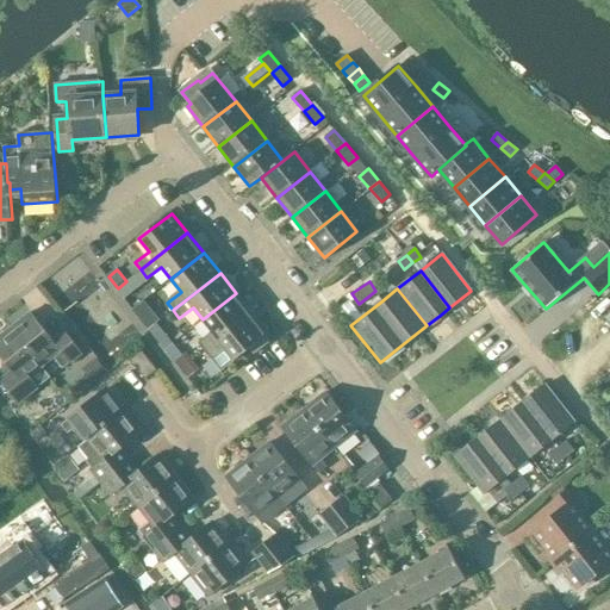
[(205,350),(251,313),(236,293),(203,319),(212,332),(199,343),(205,350)]
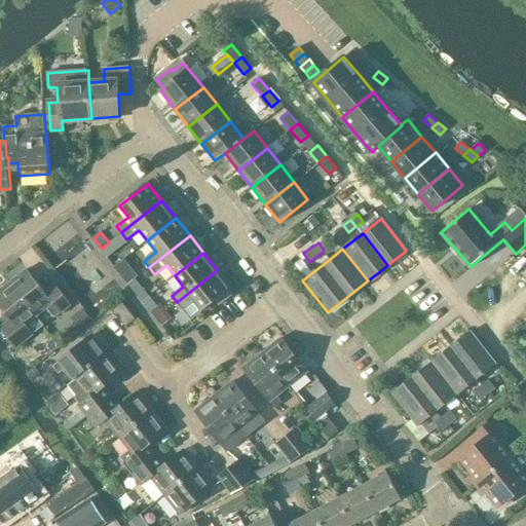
[(9,283),(36,316),(45,308),(54,317),(71,304),(55,286),(46,293),(28,269),(9,283)]
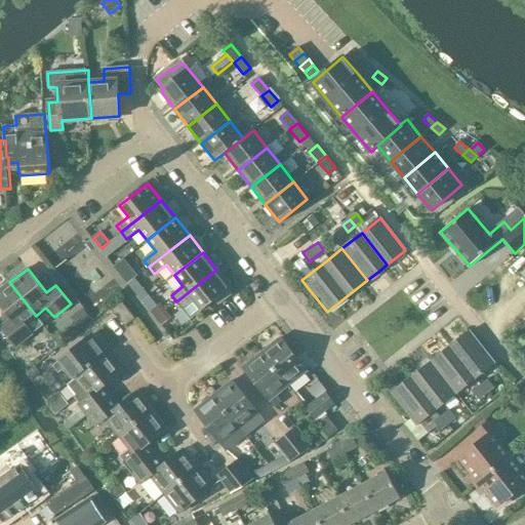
[(131,269),(122,275),(128,284),(134,279),(137,277),(131,269)]
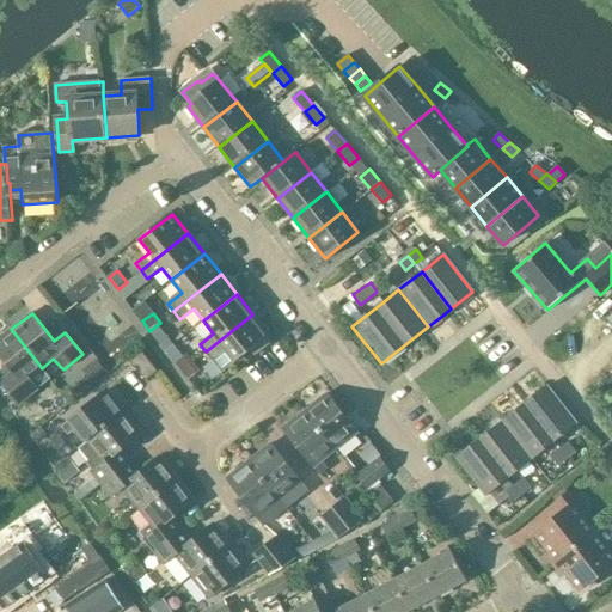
[(270,336),(252,314),(206,352),(212,360),(226,349),(236,362),(270,336)]
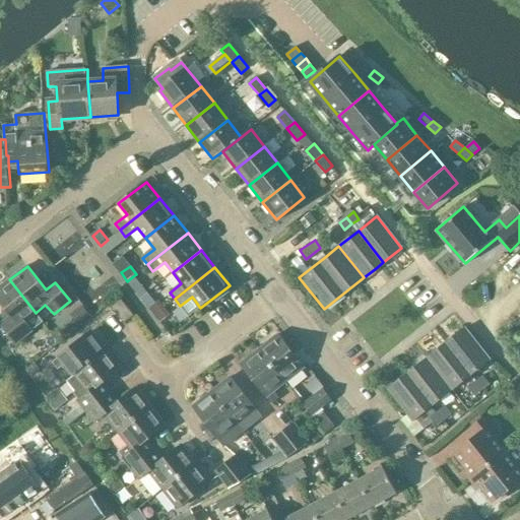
[(24,321),(36,313),(9,279),(0,286),(0,303),(10,316),(0,324),(15,343),(33,330),(24,321)]
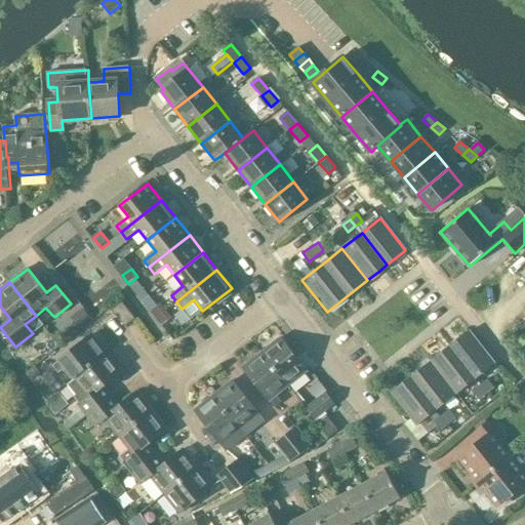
[(160,304),(151,312),(156,318),(165,311),(160,304)]
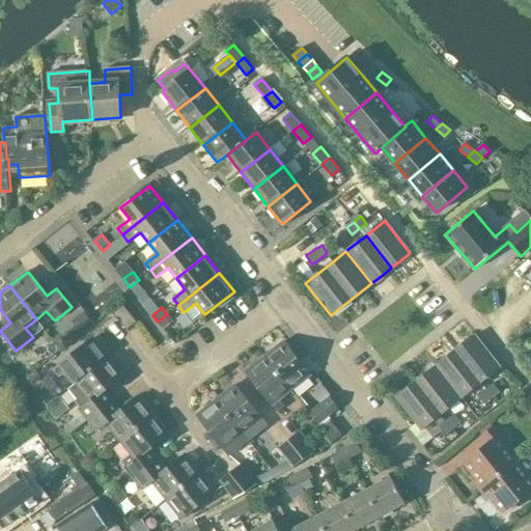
[(84,312),(73,323),(82,332),(92,323),(84,312)]
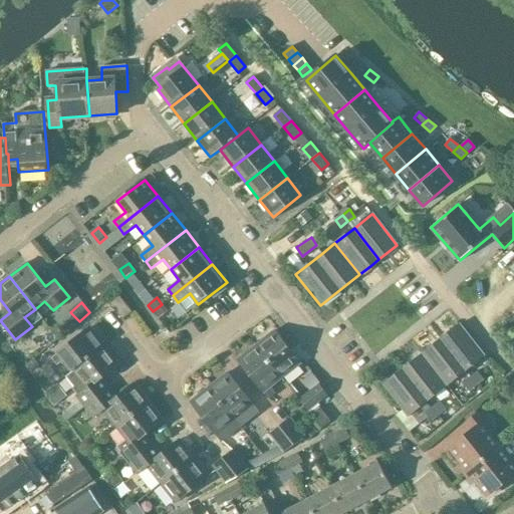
[(162,304),(153,311),(159,319),(169,311),(168,310),(162,304)]
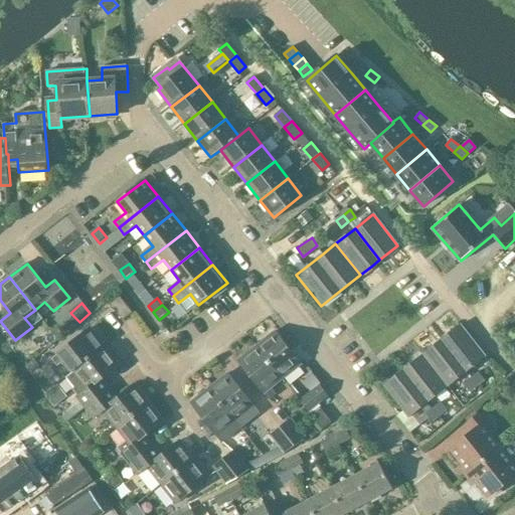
[(461,325),(443,340),(467,371),(485,356),(461,325)]
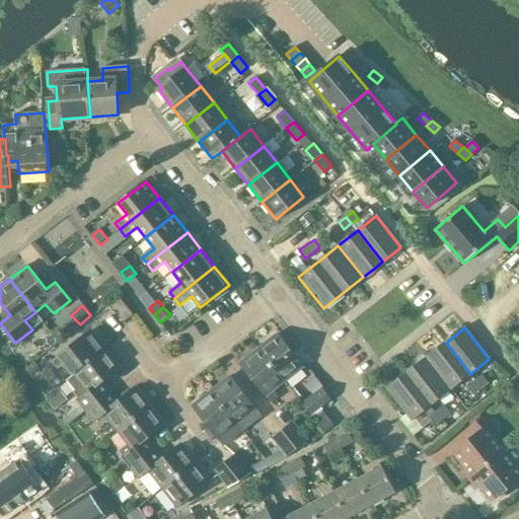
[(73,375),(106,349),(92,331),(60,357),(73,375)]
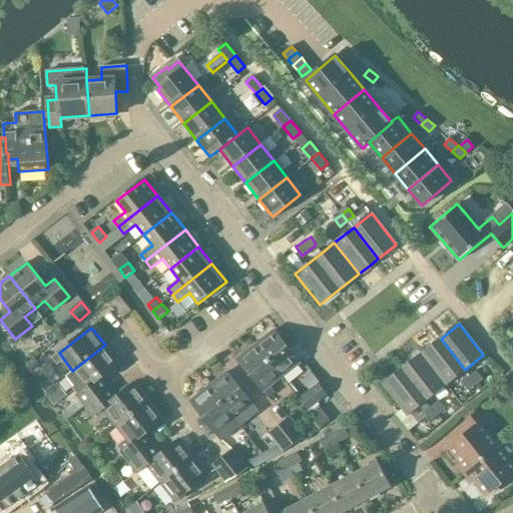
[(258,345),(282,376),(300,362),(276,331),(258,345)]
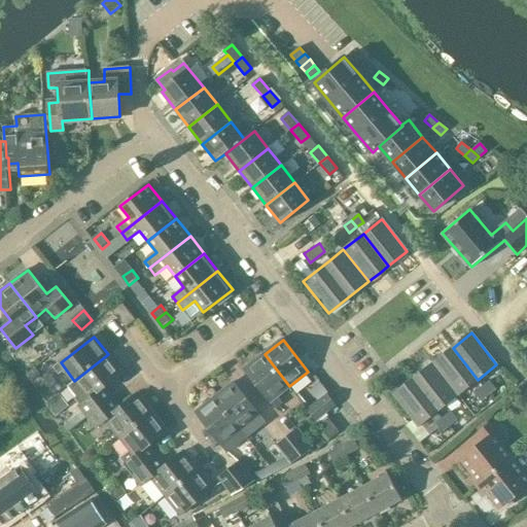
[(459,394),(478,380),(453,348),(434,362),(459,394)]
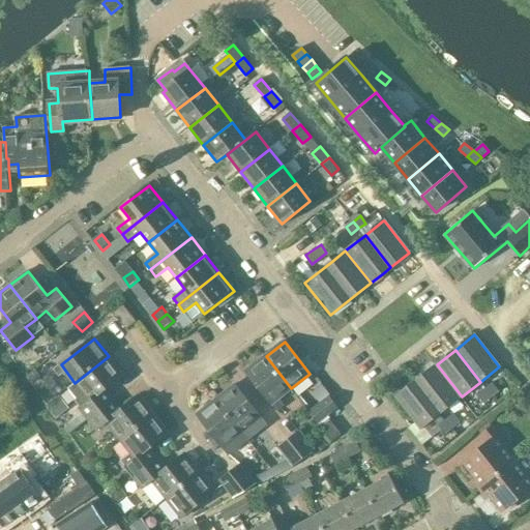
[(88,419),(107,405),(98,393),(123,375),(109,356),(75,383),(85,396),(83,398),(81,402),(81,405),(82,407),(80,409),(88,419)]
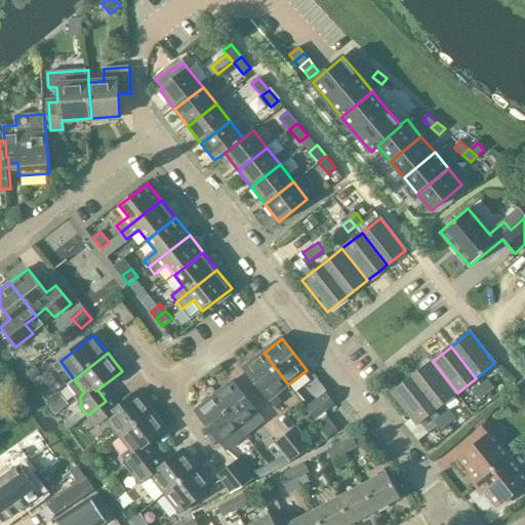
[(264,353),(243,368),(272,405),(281,399),(277,394),(288,385),(264,353)]
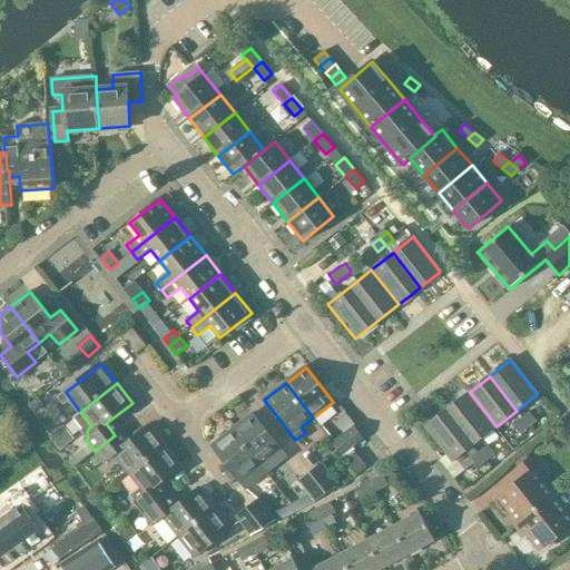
[(470,392),(449,408),(477,442),(497,426),(470,392)]
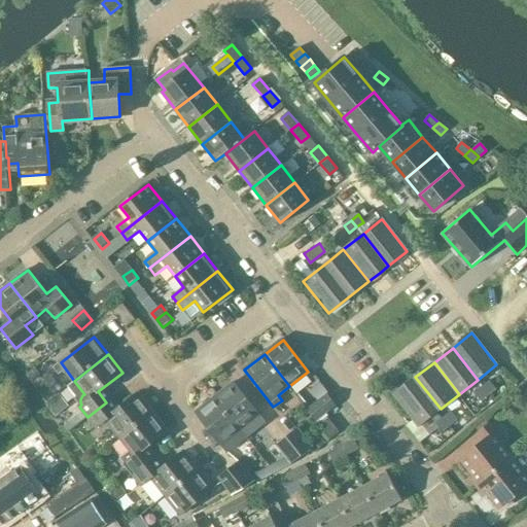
[(39,375),(35,369),(27,374),(32,381),(39,375)]
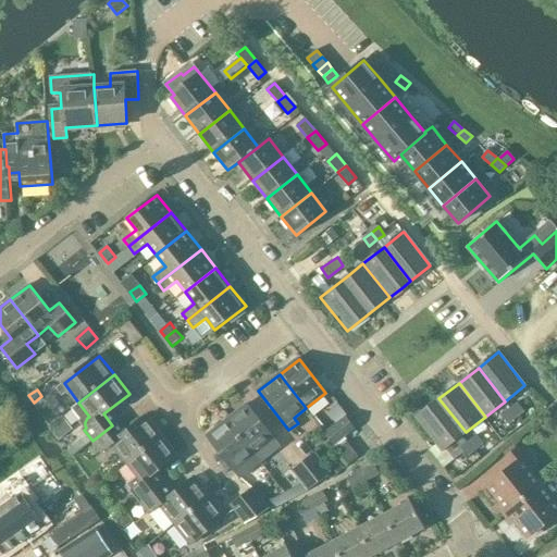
[(466,432),(438,398),(416,417),(436,444),(430,449),(444,468),(454,459),(445,448),(466,432)]
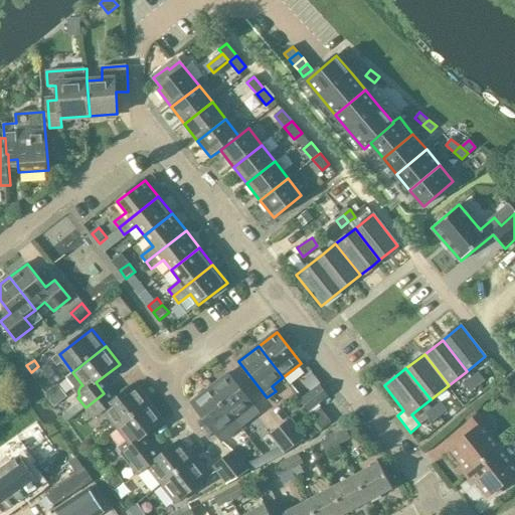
[(472,377),(478,385),(484,380),(478,372),(472,377)]
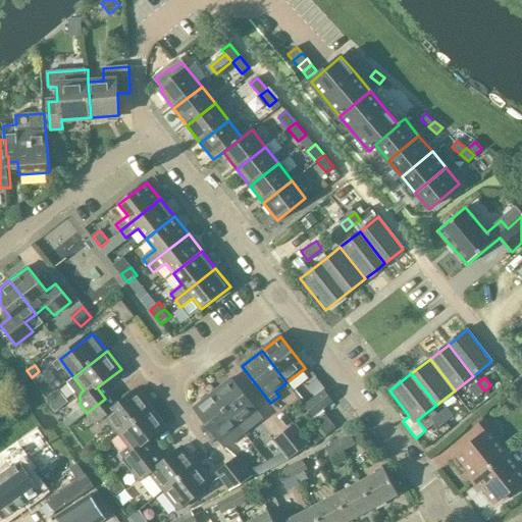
[(213,394),(244,434),(263,418),(232,378),(213,394)]
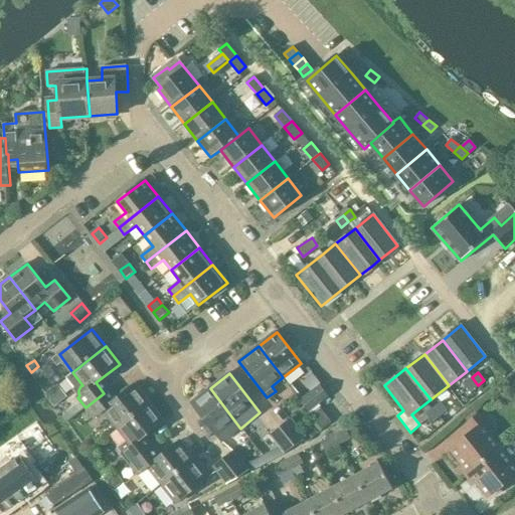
[(471,391),(478,385),(472,377),(465,383),(471,391)]
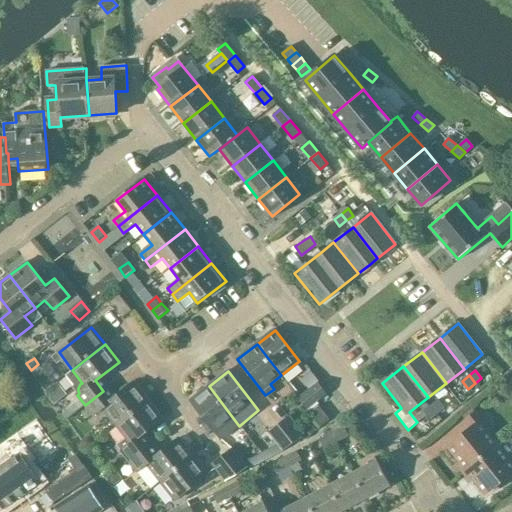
[(116,426),(149,400),(135,383),(111,401),(103,391),(85,405),(94,416),(96,414),(98,416),(101,417),(104,416),(107,414),(116,426)]
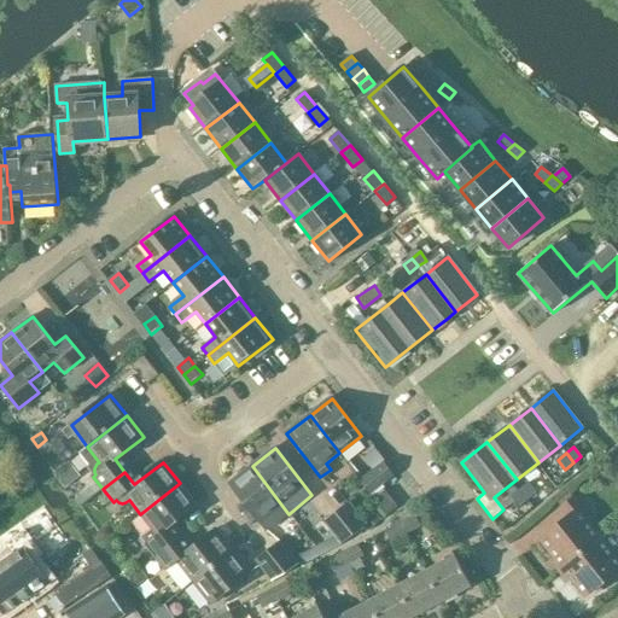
[(371,493),(391,476),(382,464),(361,481),(371,493)]
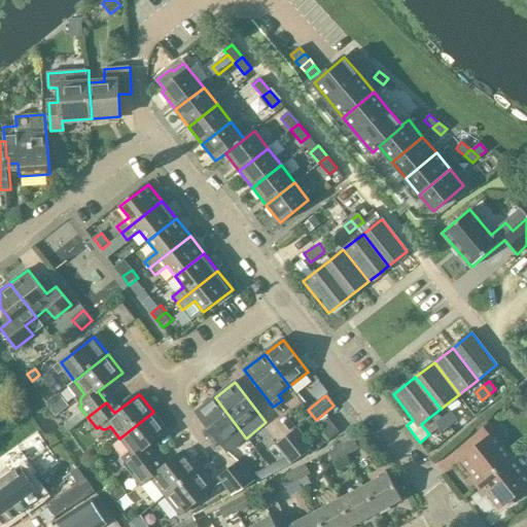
[(56,397),(48,403),(58,416),(66,410),(56,397)]
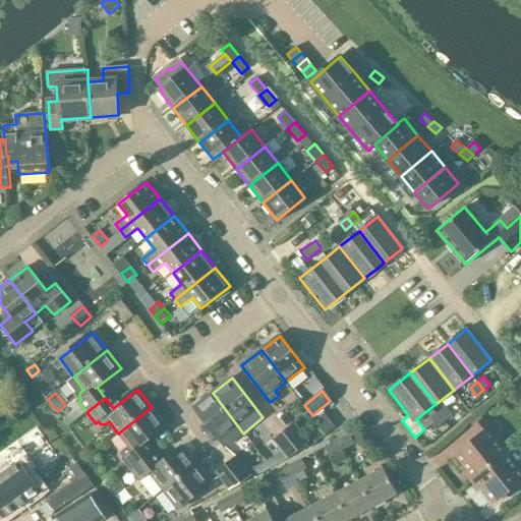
[(225,448),(243,433),(213,393),(193,408),(225,448)]
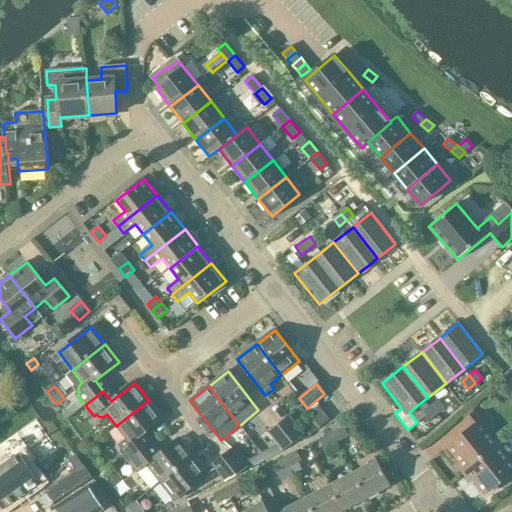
[(121,450),(129,461),(148,446),(140,436),(163,418),(149,400),(116,426),(126,438),(117,445),(121,450)]
